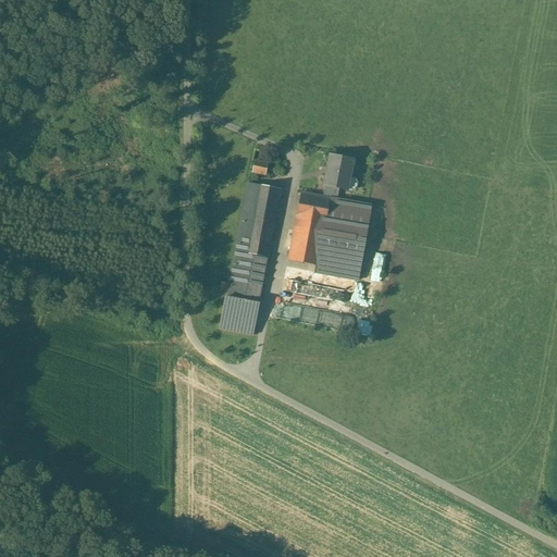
[(353,160),(330,156),(323,186),(324,186),(338,189),(346,190),(349,177),(353,160)]
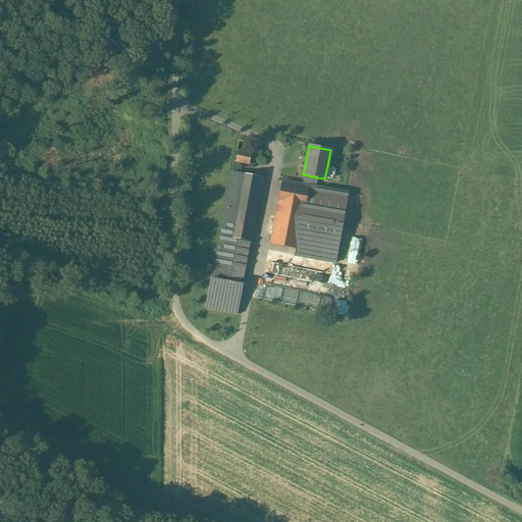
[(249,154),(239,151),(237,161),(248,163),(249,154)]
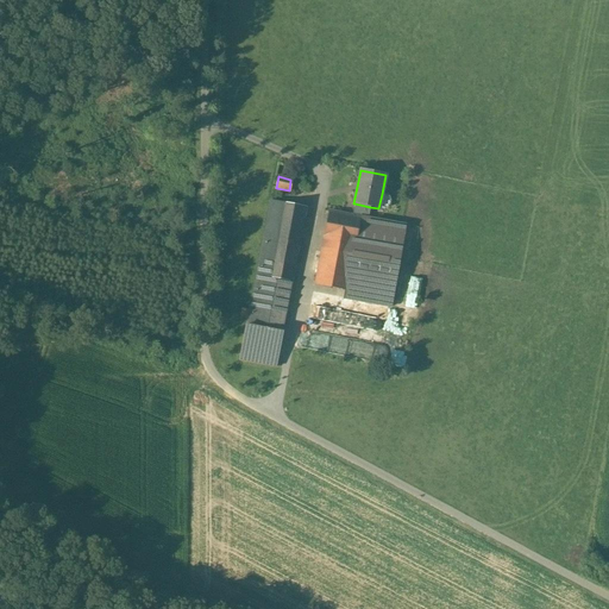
[(387,194),(382,194),(378,208),(384,208),(388,207),(390,205),(391,201),(390,198),(387,194)]
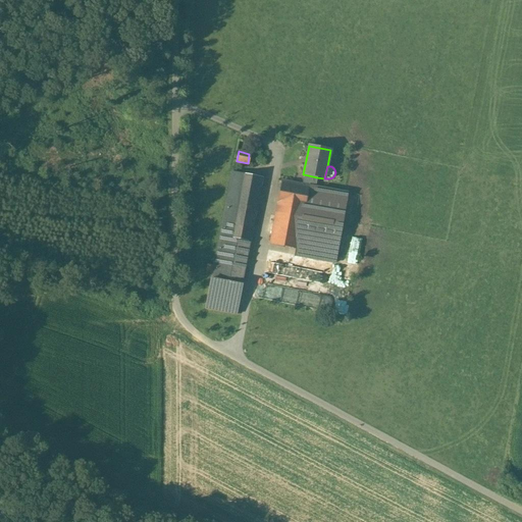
[(262,177),(231,171),(211,278),(242,284),(262,177)]
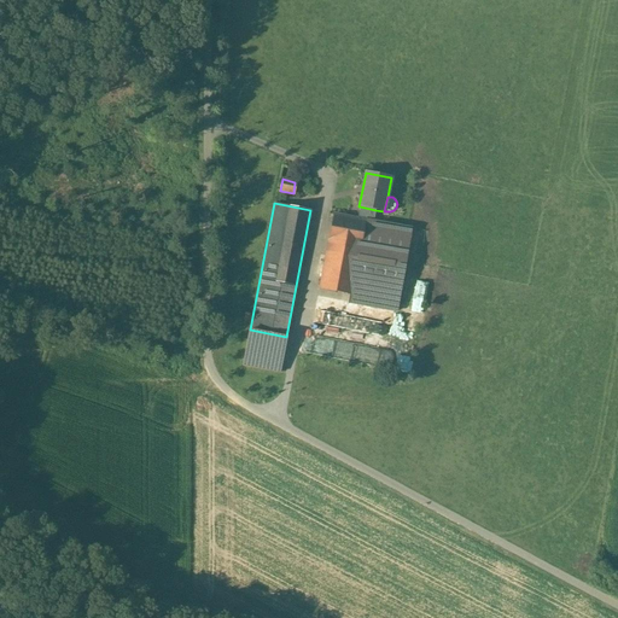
[(375,210),(360,207),(357,219),(373,222),(375,210)]
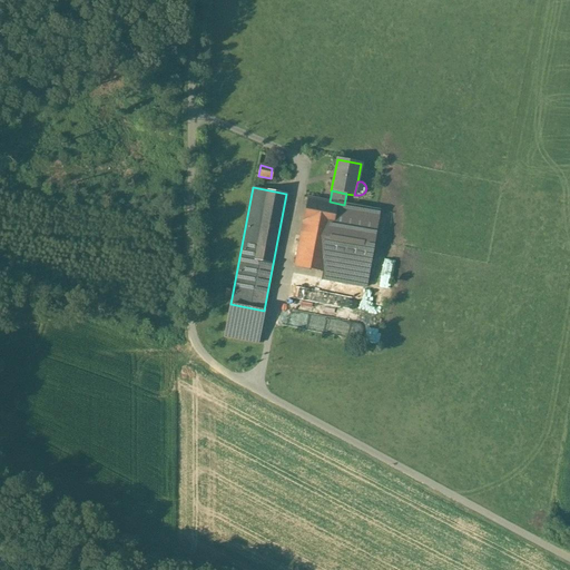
[(330,202),(307,198),(294,266),(324,272),(328,254),(370,262),(379,212),(344,205),(330,202)]
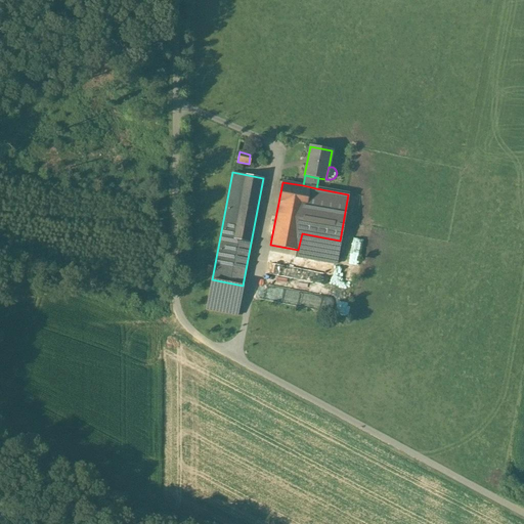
[(340,241),(302,233),(298,250),(297,258),(337,265),(340,241)]
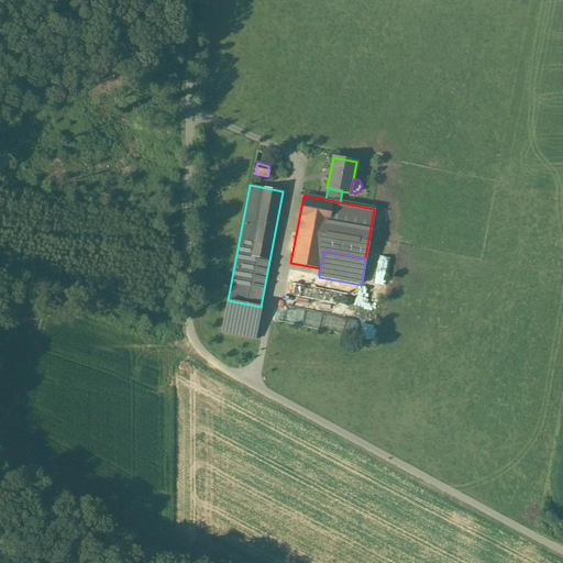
[(304,296),(301,307),(342,315),(346,291),(291,282),(289,293),(304,296)]
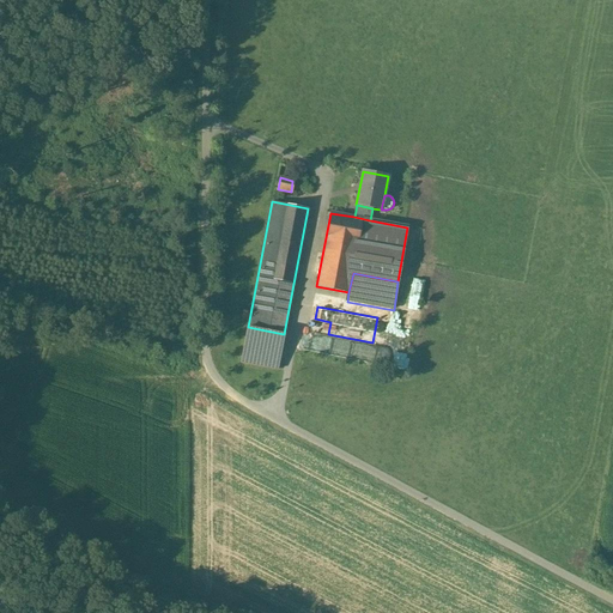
[(284,334),(248,327),(241,363),(277,370),(284,334)]
